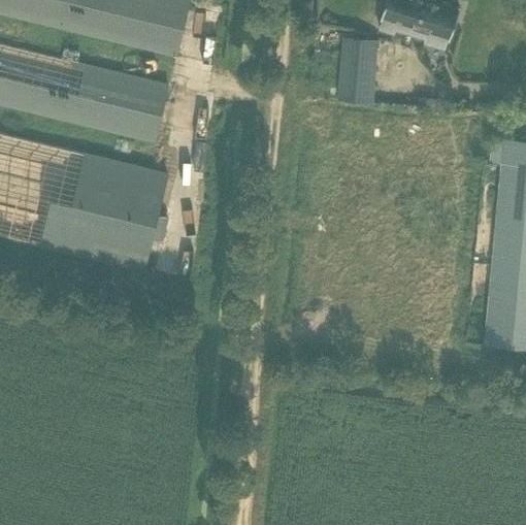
[(0,106),(155,138),(167,79),(0,45),(0,17),(176,53),(187,0),(0,0),(0,106)]
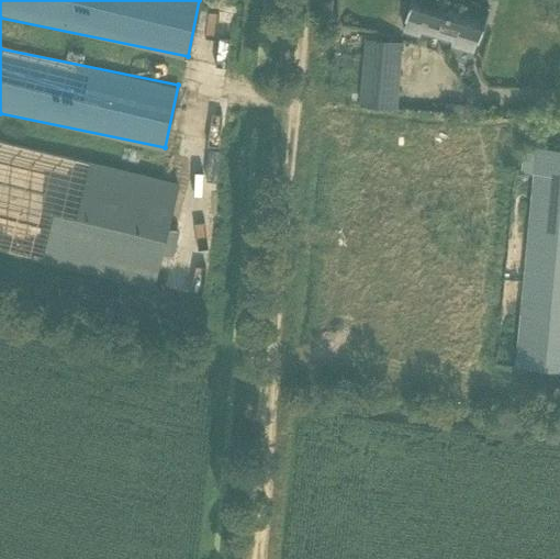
[(455,0),(411,0),(401,34),(416,40),(417,34),(448,44),(450,36),(477,44),(486,10),(455,0)]
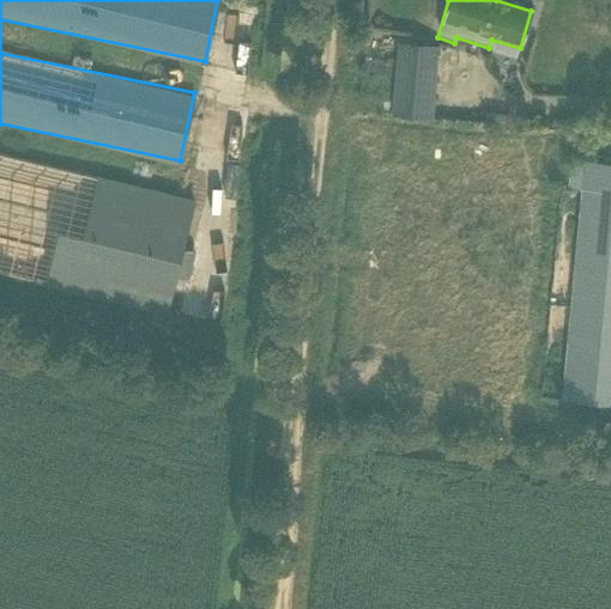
[(428,122),(433,74),(436,50),(398,46),(389,117),(428,122)]
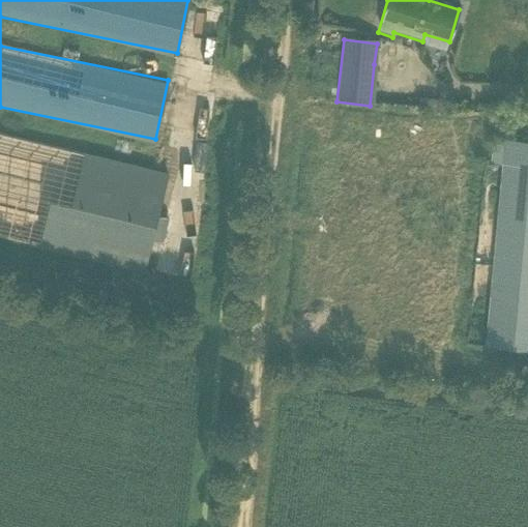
[(435,111),(436,101),(420,100),(419,110),(435,111)]
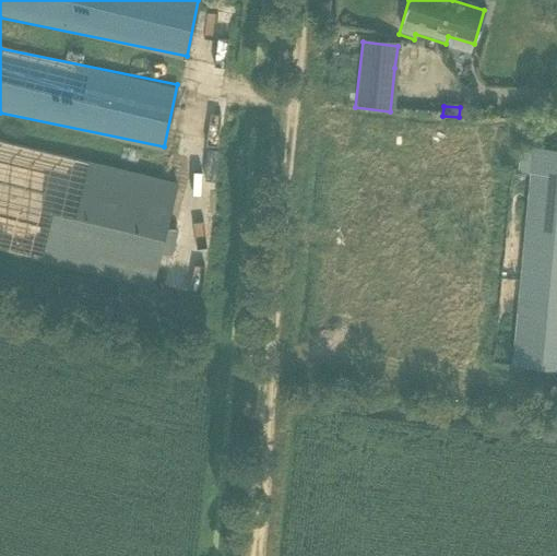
[(0,251),(153,285),(176,178),(0,141),(0,251)]
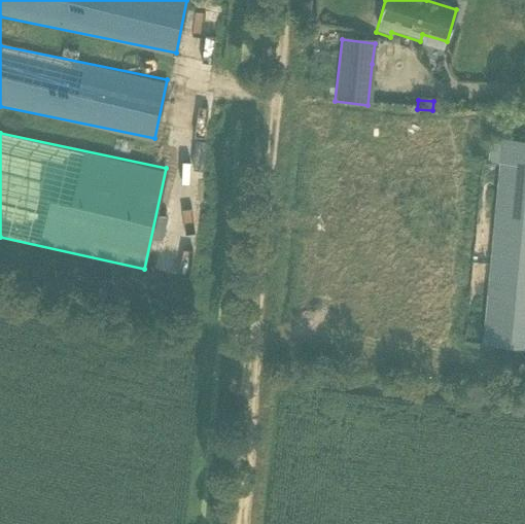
[(498,166),(482,347),(524,350),(524,142),(501,140),(500,146),(489,145),(488,165),(498,166)]
